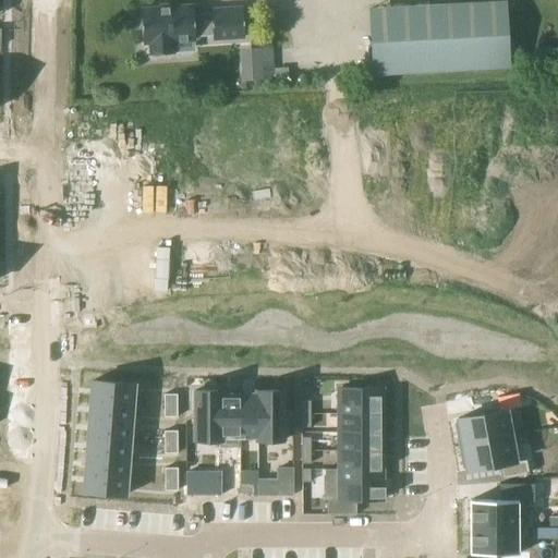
[(159,8),(141,10),(143,44),(150,43),(150,56),(172,53),(172,41),(195,40),(194,36),(213,35),(213,39),(244,37),(242,8),(210,10),(211,13),(193,15),(193,7),(169,8),(169,4),(159,5),(159,8)]
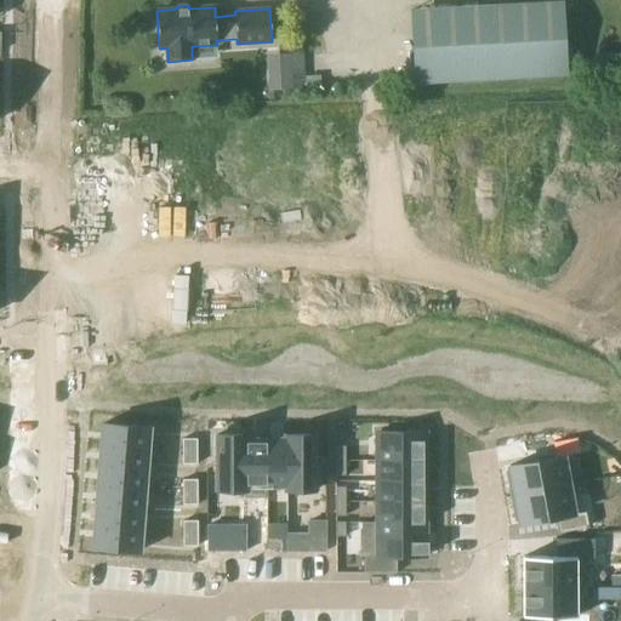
[(522,90),(519,12),(394,17),(397,95),(522,90)]
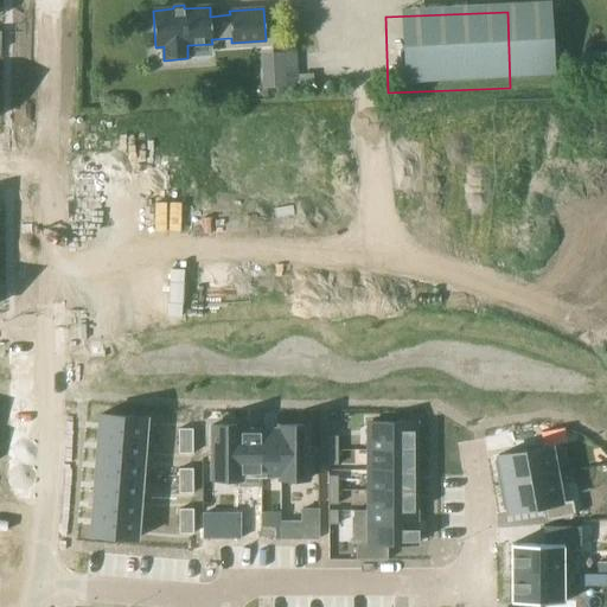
[(101,414),(98,435),(144,439),(146,417),(101,414)]
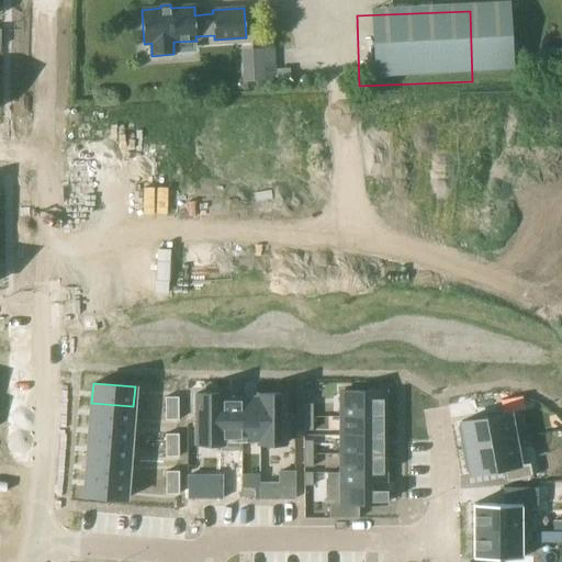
[(340,391),(340,417),(384,417),(384,391),(340,391)]
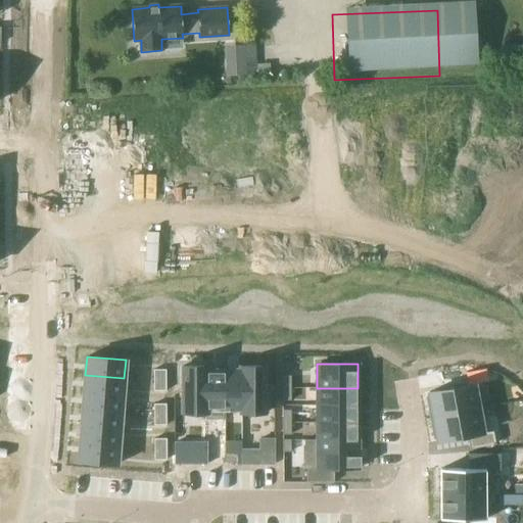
[(182,366),(182,412),(205,412),(206,412),(206,370),(207,370),(207,366),(182,366)]
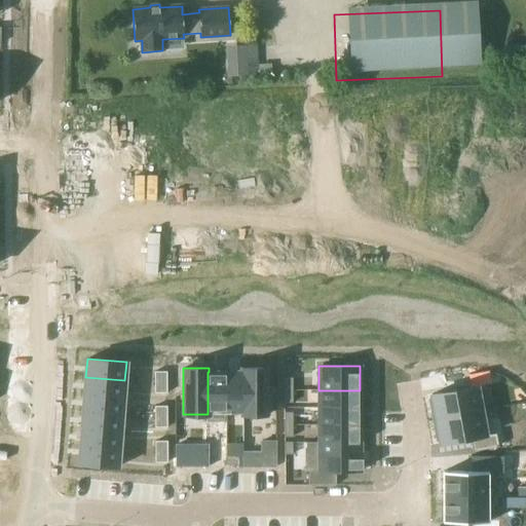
[(241,411),(241,414),(268,414),(268,368),(241,368),(241,372),(242,372),(242,411),(241,411)]
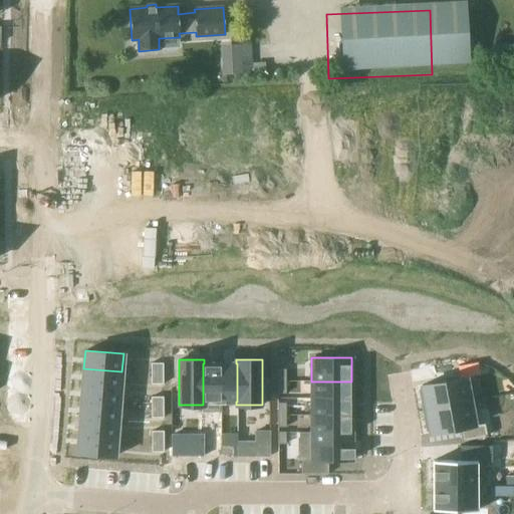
[(151,362),(151,373),(163,373),(163,362),(151,362)]
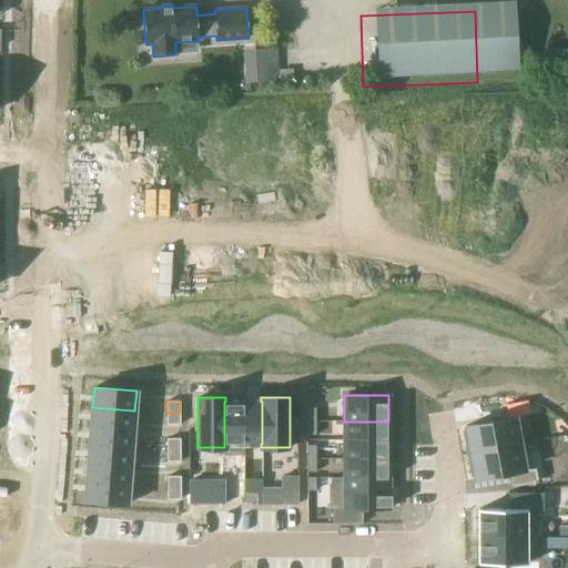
[(223,447),(223,454),(245,454),(245,444),(243,444),(243,402),(225,402),(224,402),(224,447),(223,447)]
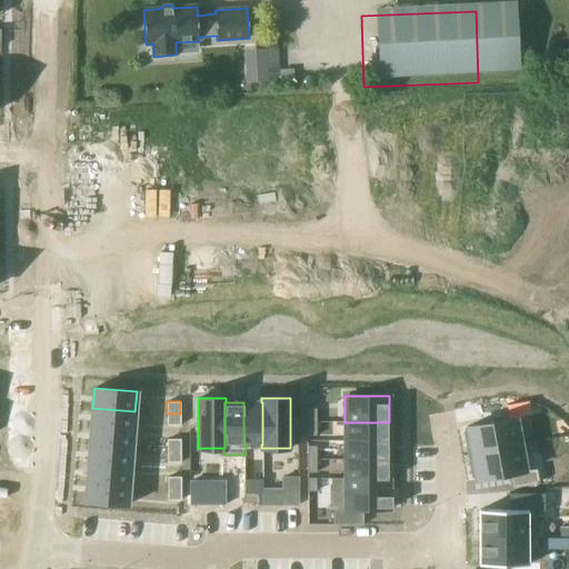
[(243,402),(243,445),(246,445),(261,445),(262,445),(262,402),(261,402),(243,402)]
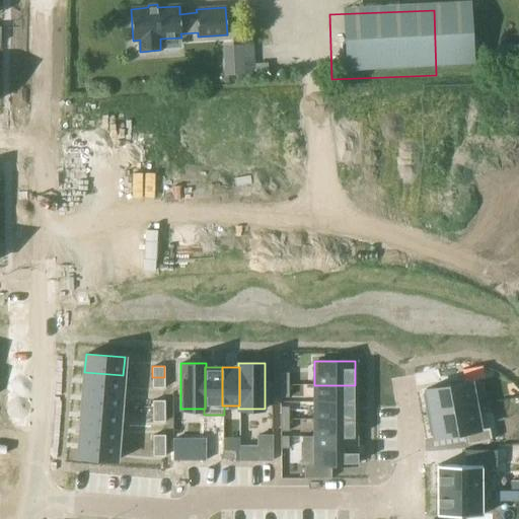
[(84,372),(83,388),(122,391),(123,375),(84,372)]
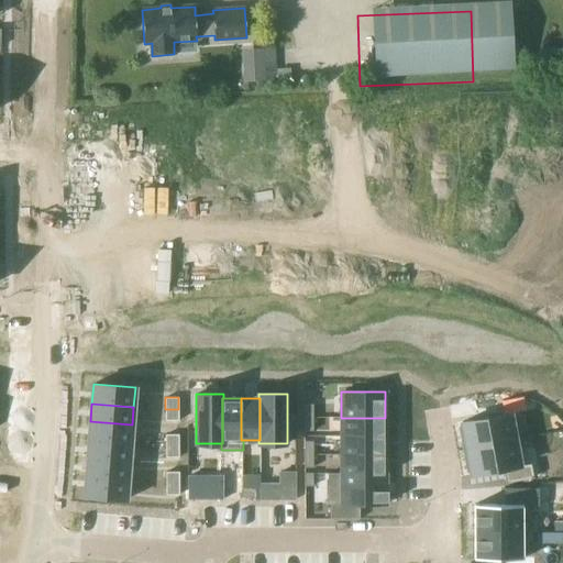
[(304,404),(304,417),(312,417),(312,404),(304,404)]
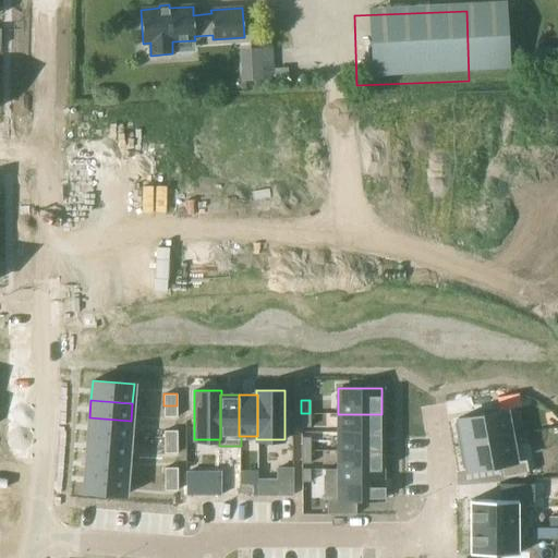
[(177,416),(177,405),(164,405),(164,416),(177,416)]
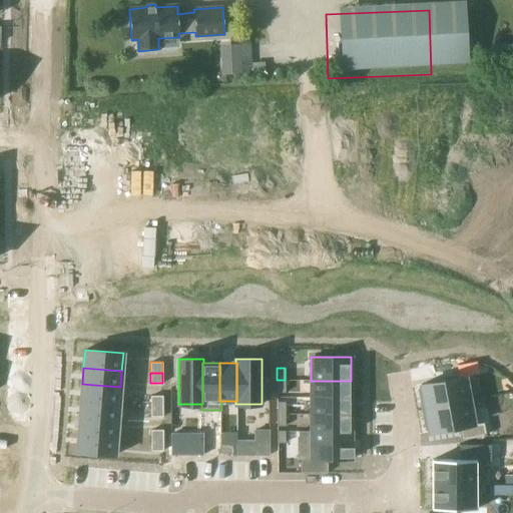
[(422,388),(418,389),(422,410),(469,401),(465,376),(421,385),(422,388)]
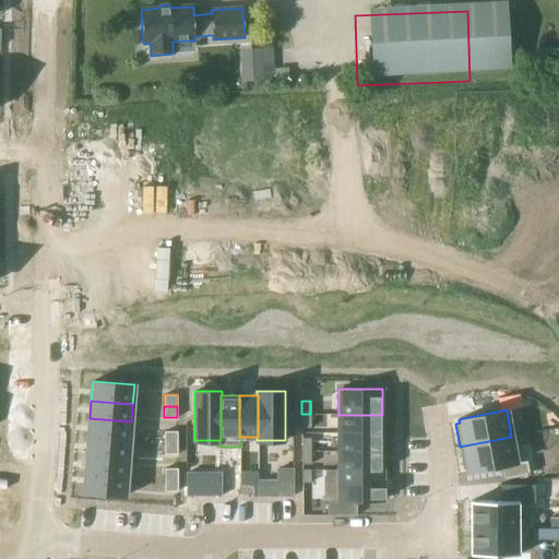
[(311,427),(310,414),(301,414),(301,427),(311,427)]
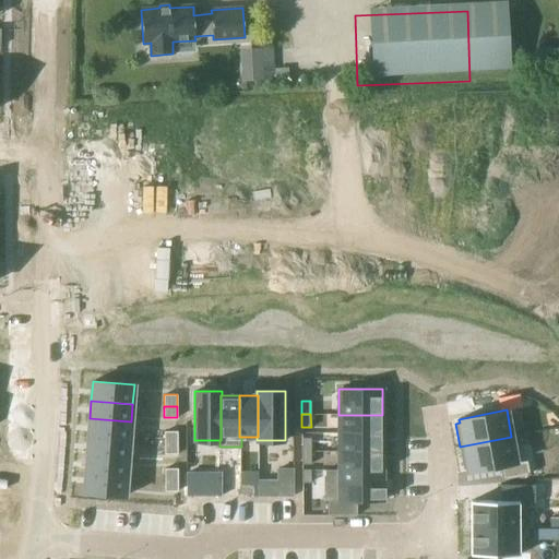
[(339,415),(339,432),(383,432),(382,415),(339,415)]
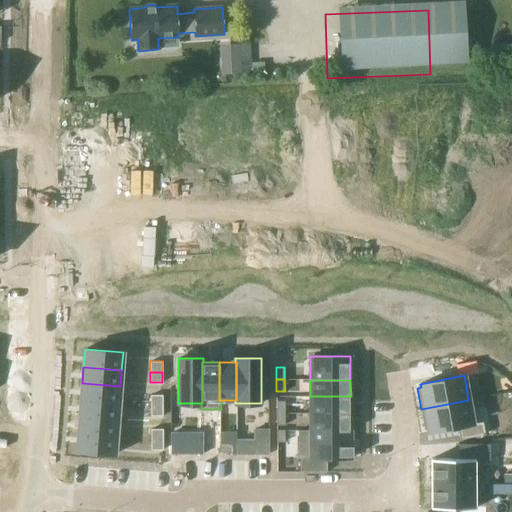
[(82,383),(81,400),(119,403),(120,386),(82,383)]
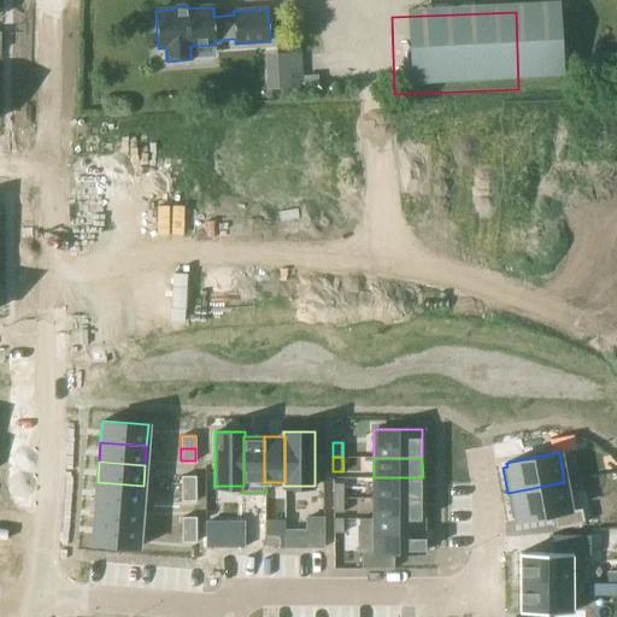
[(181,476),(181,488),(195,488),(195,476),(181,476)]
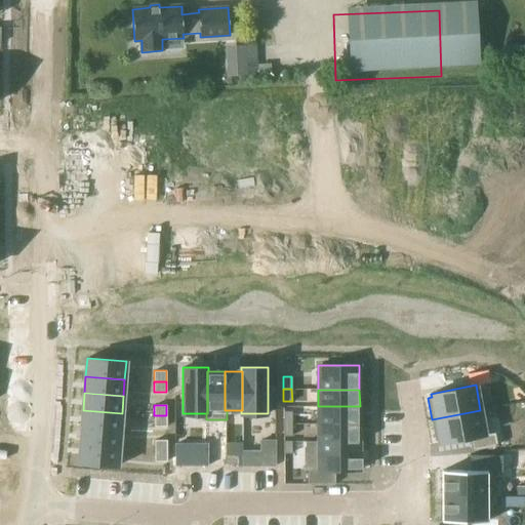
[(318,422),(318,423),(360,423),(360,422),(360,406),(318,406),(318,422)]
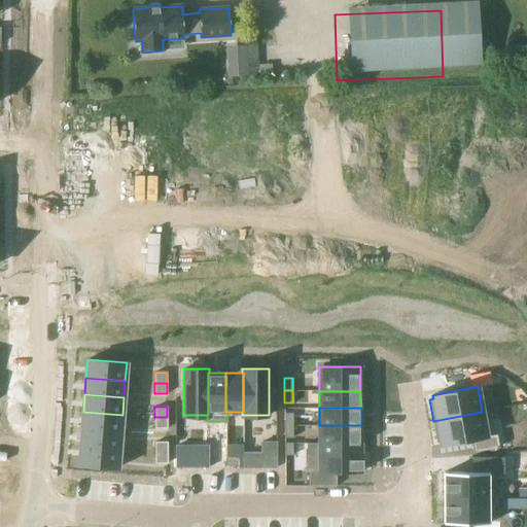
[(83,412),(81,429),(121,432),(123,415),(83,412)]
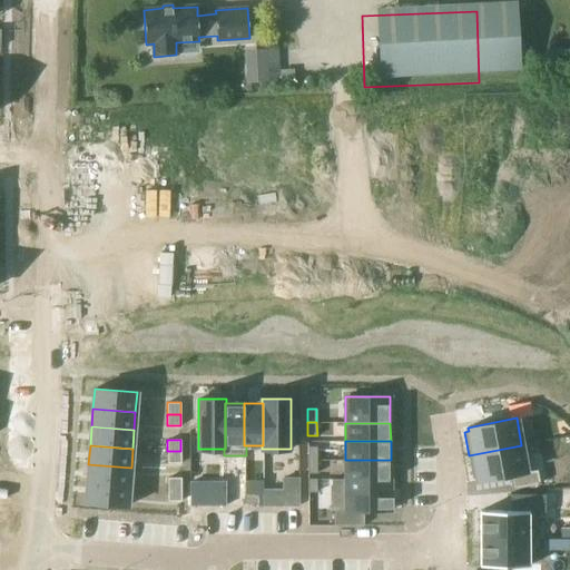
[(521,445),(469,455),(473,478),(477,477),(478,481),(510,475),(512,489),(540,483),(537,470),(527,472),(521,445)]
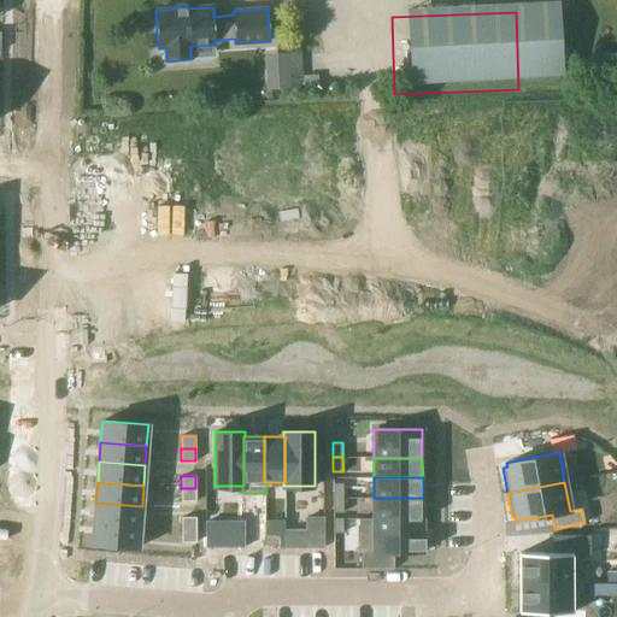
[(342,483),(333,483),(333,498),(342,498),(342,483)]
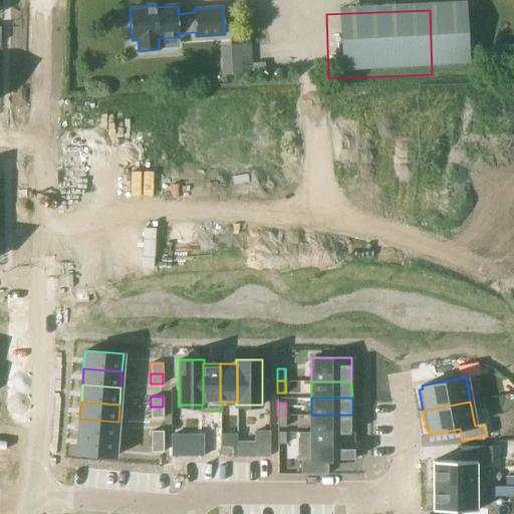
[(163,418),(163,407),(151,407),(151,418),(163,418)]
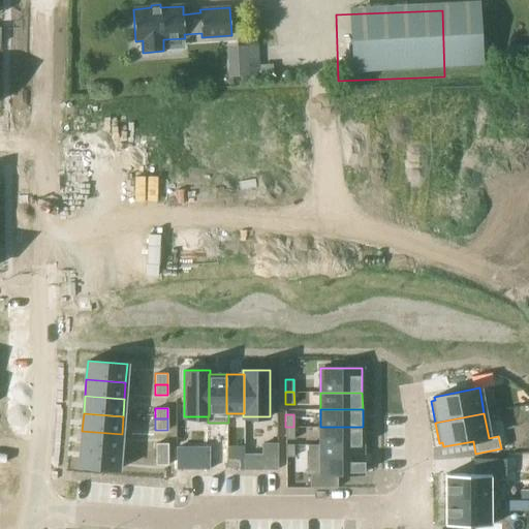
[(294,439),(293,427),(285,427),(285,439),(294,439)]
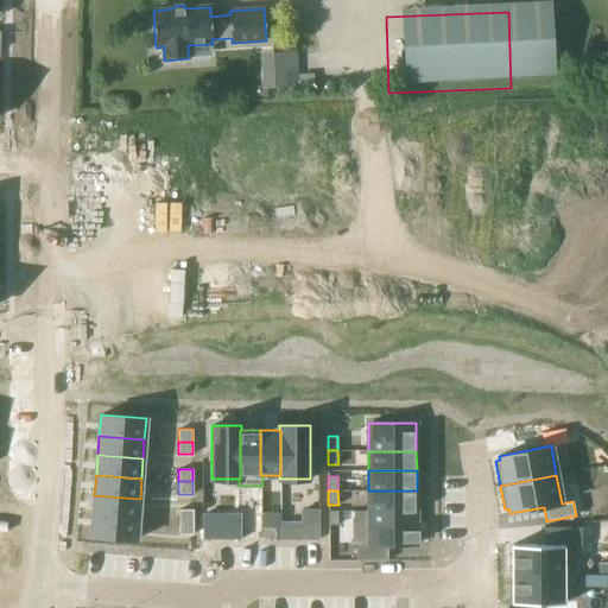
[(368,491),(369,511),(417,511),(417,491),(368,491)]
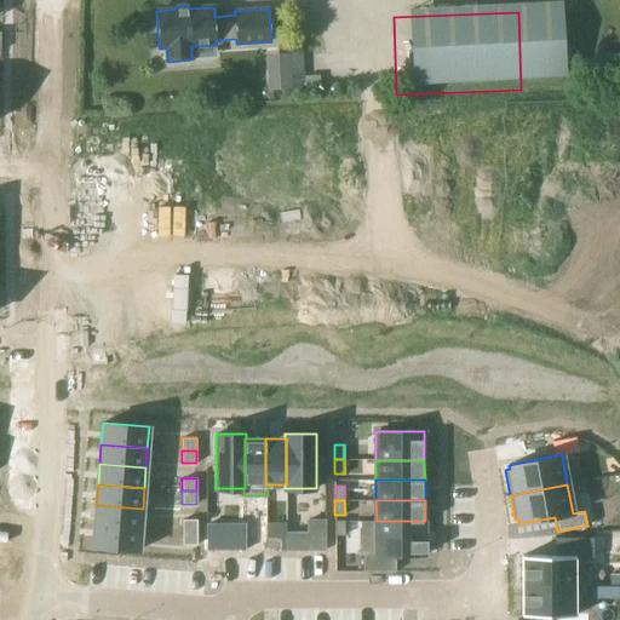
[(96,505),(95,526),(141,529),(143,509),(96,505)]
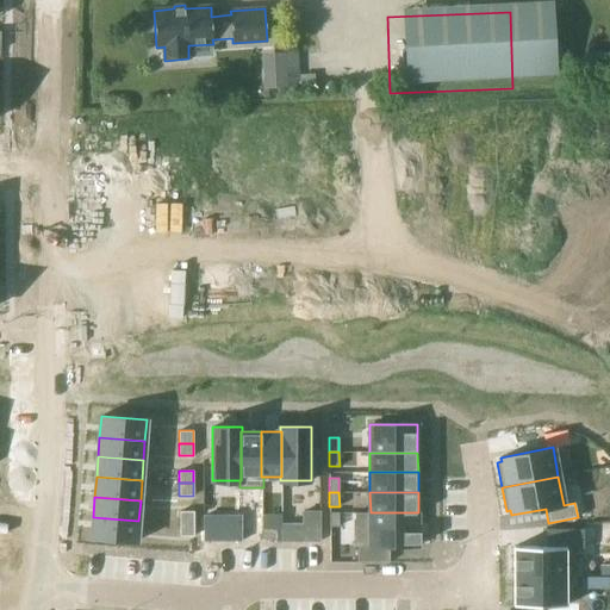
[(180,511),(180,523),(194,523),(194,511),(180,511)]
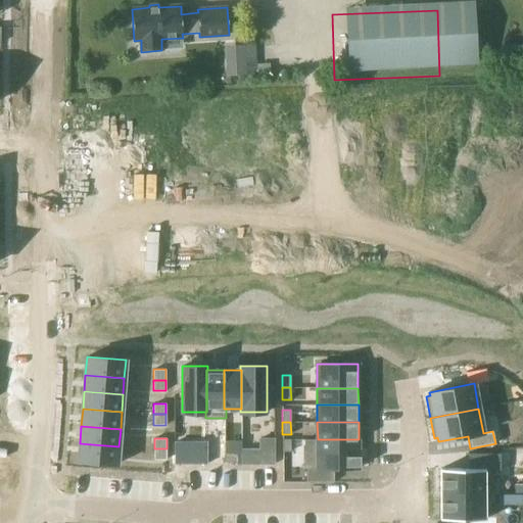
[(282,439),(282,452),(290,452),(290,439),(282,439)]
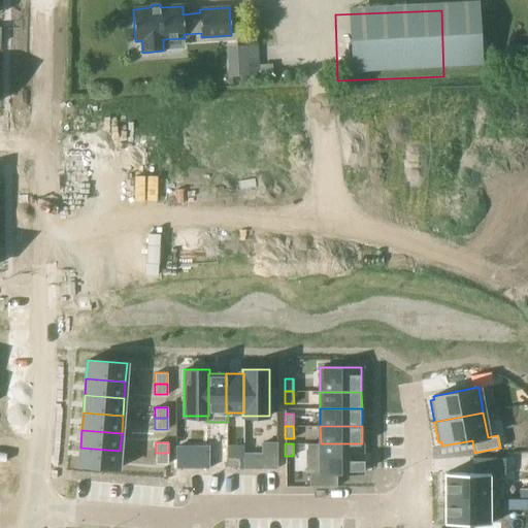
[(307,444),(307,472),(309,472),(309,486),(336,486),(336,473),(362,473),(362,470),(364,470),(364,469),(362,469),(362,462),(364,461),(364,460),(362,460),(362,443),(321,443),(321,444),(307,444)]
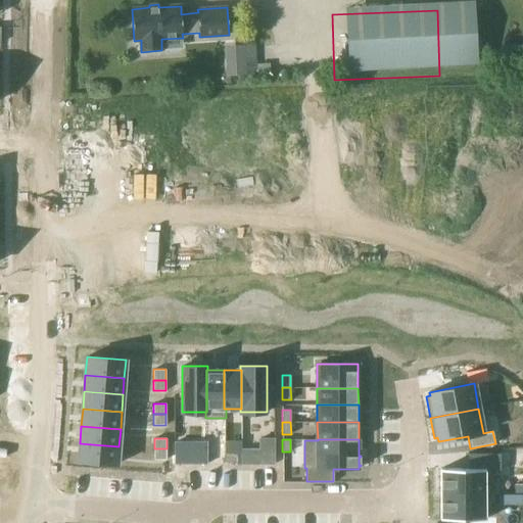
[(80,443),(78,462),(117,465),(119,446),(80,443)]
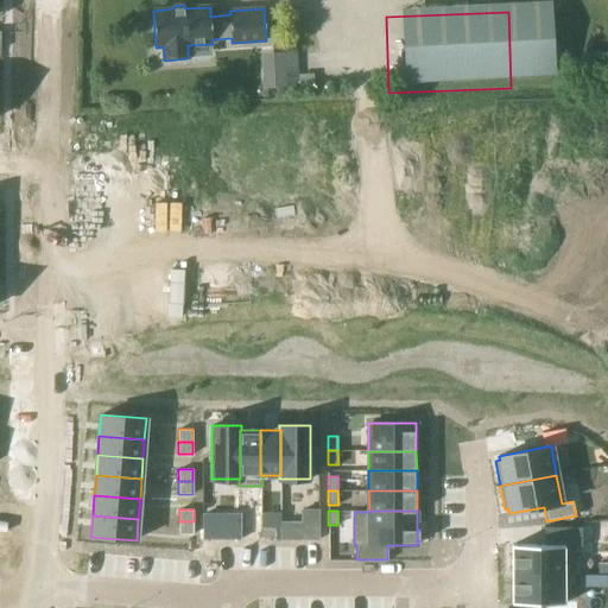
[(194,534),(194,521),(179,521),(179,534),(194,534)]
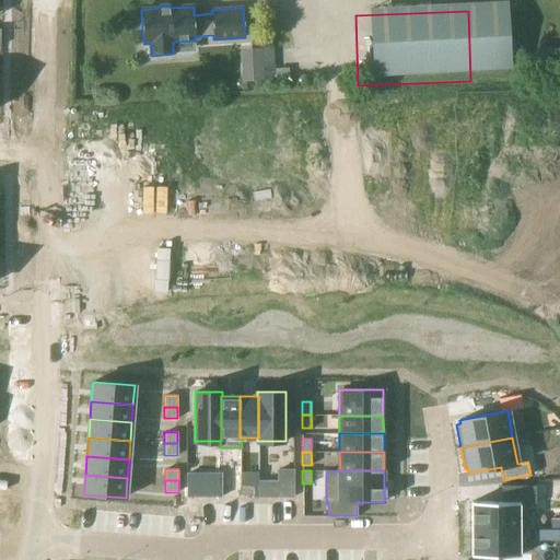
[(471,502),(471,528),(521,528),(521,529),(531,529),(531,503),(536,503),(536,485),(502,485),(502,502),(471,502)]
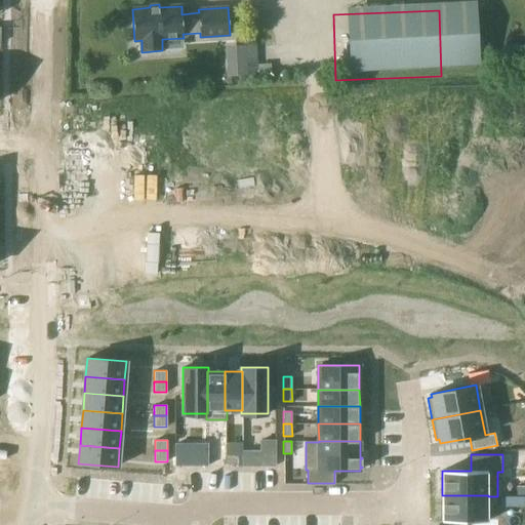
[(226,463),(238,463),(238,455),(225,455),(226,463)]
